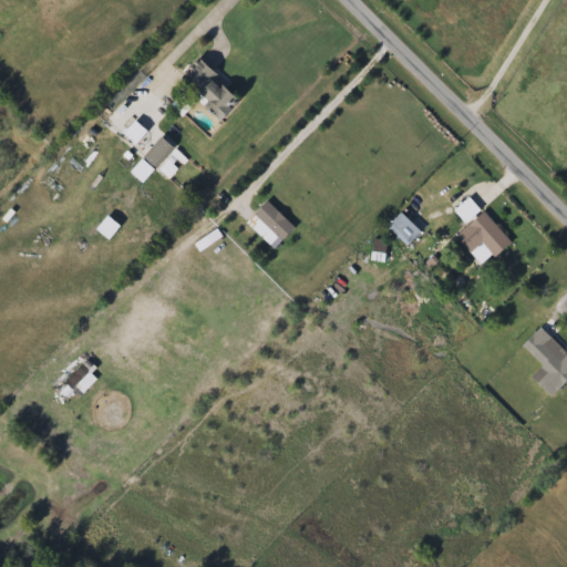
[(181,88),(200,64),(241,99),(223,122),(181,88)]
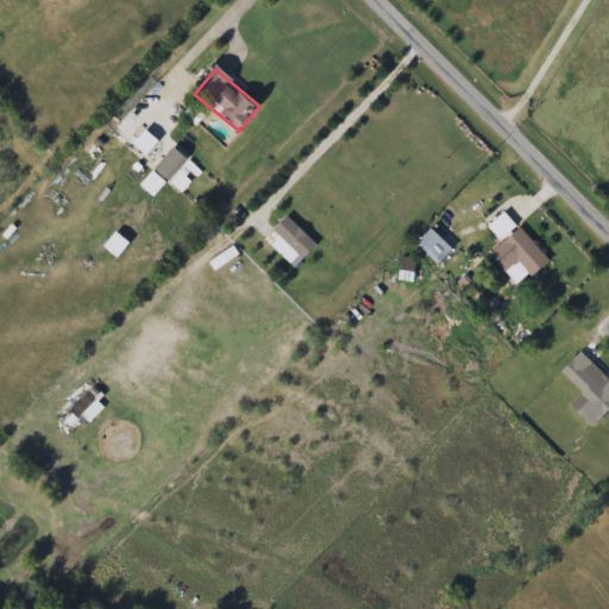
[(189,161),(169,183),(157,173),(176,150),(189,161)]
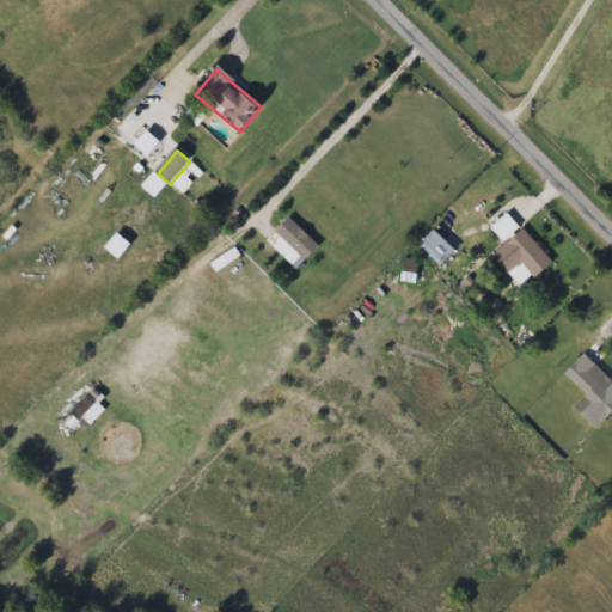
[(303,243),(289,259),(271,245),(283,230),(303,243)]
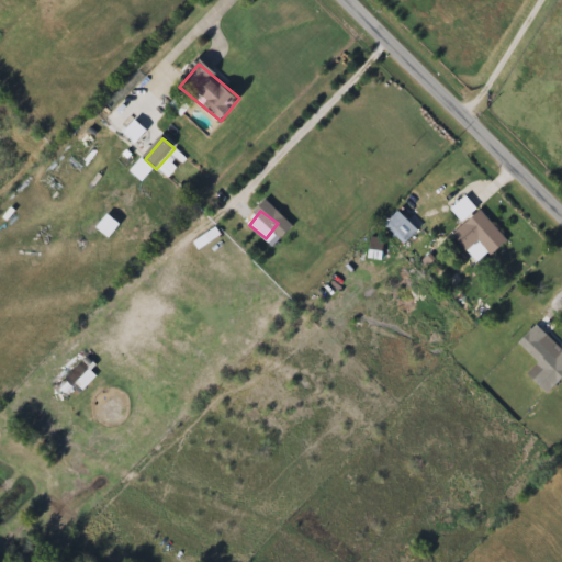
[(507,243),(491,257),(479,243),(465,254),(451,236),(481,211),(507,243)]
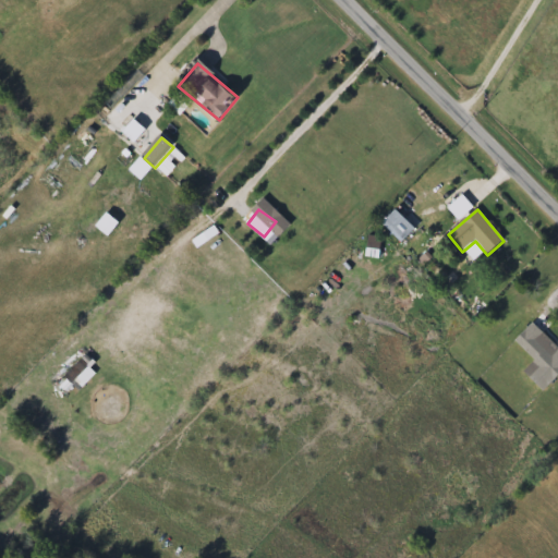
[(386,221),(396,211),(414,231),(404,241),(386,221)]
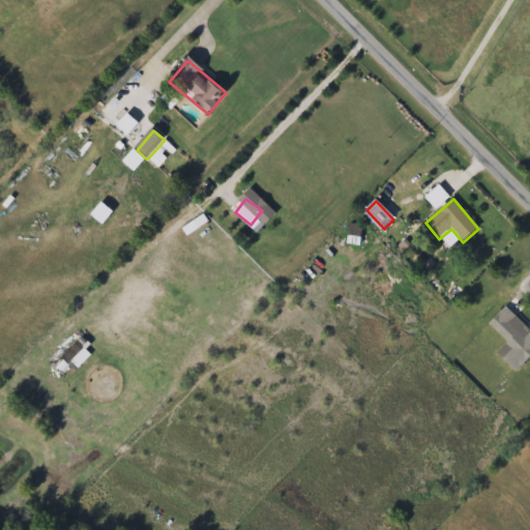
[(529,330),(529,357),(516,372),(498,354),(508,344),(489,324),(506,306),(529,330)]
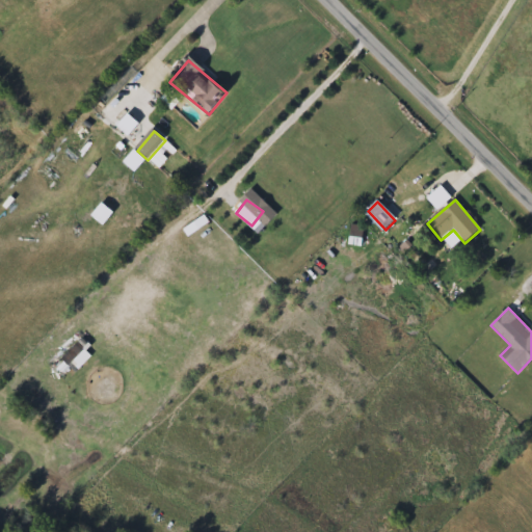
[(92,357),(80,370),(73,363),(85,350),(92,357)]
